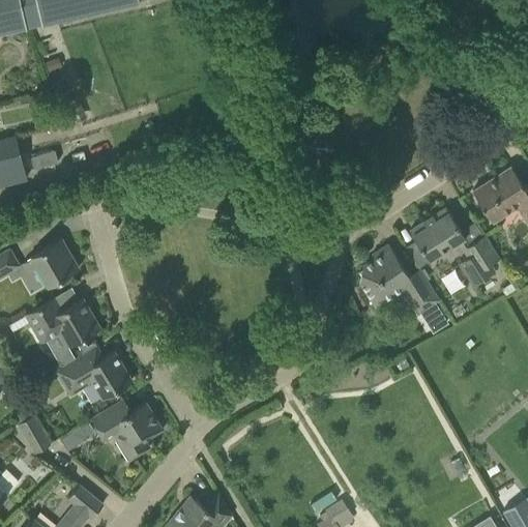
[(0,0),(0,36),(140,5),(138,0),(0,0)]
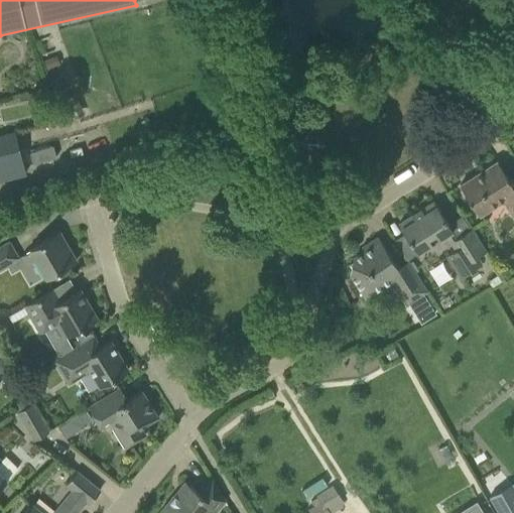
[(57,58),(44,63),(47,73),(60,68),(57,58)]
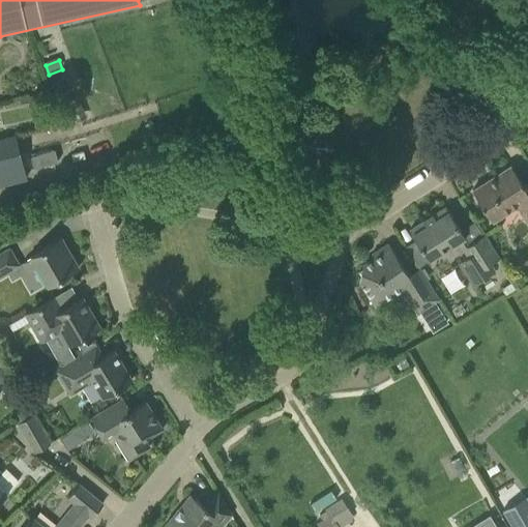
[(62,82),(53,85),(57,96),(65,94),(62,82)]
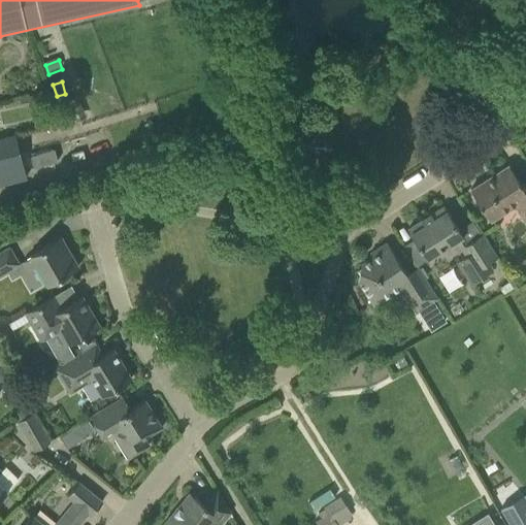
[(34,100),(20,103),(22,112),(36,109),(34,100)]
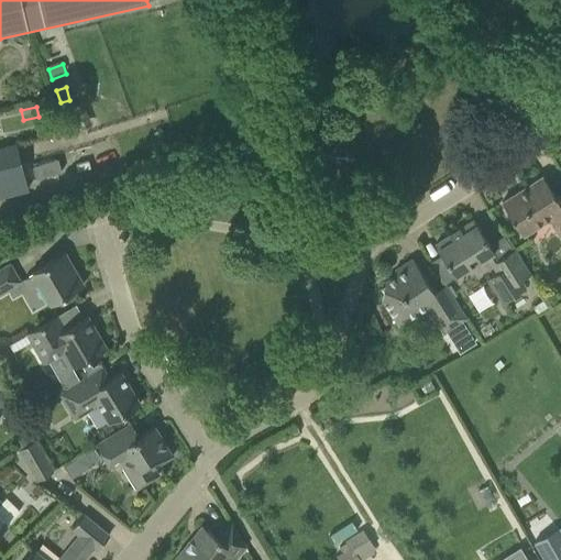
[(0,152),(0,199),(29,193),(23,172),(17,149),(0,152)]
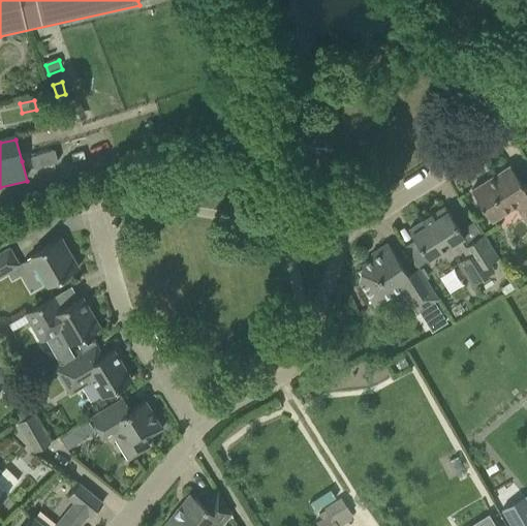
[(472,192),(484,210),(493,224),(517,209),(526,223),(526,185),(523,188),(510,168),(472,192)]
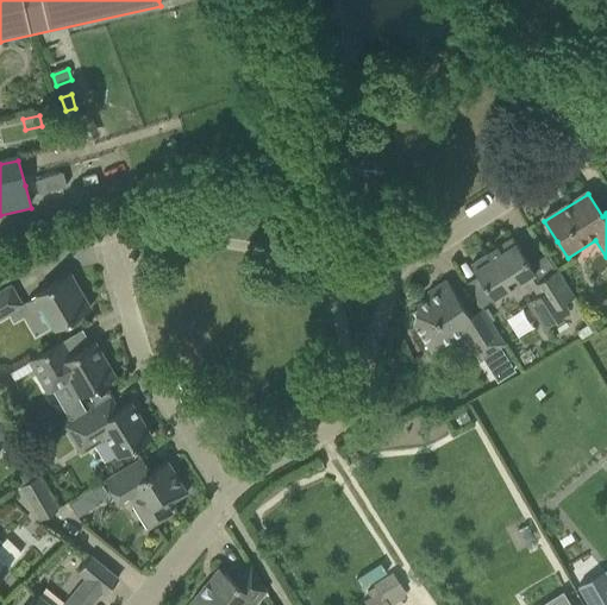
[(89,200),(73,208),(77,216),(94,207),(89,200)]
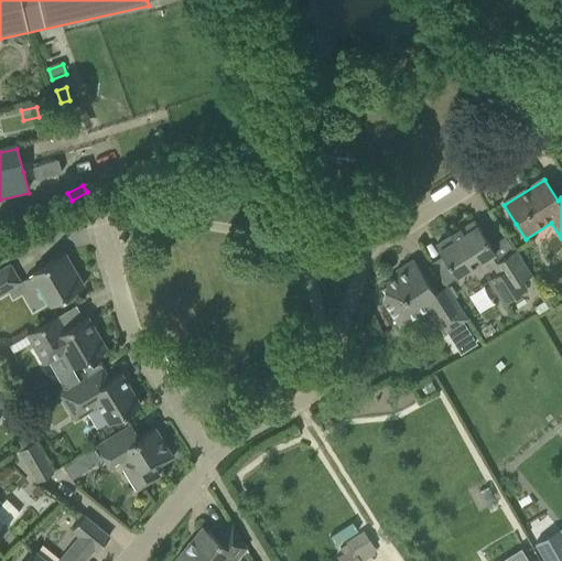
[(525,283),(532,279),(528,272),(516,254),(500,262),(476,224),(438,248),(457,280),(489,259),(499,276),(489,282),(505,305),(529,290),(525,283)]
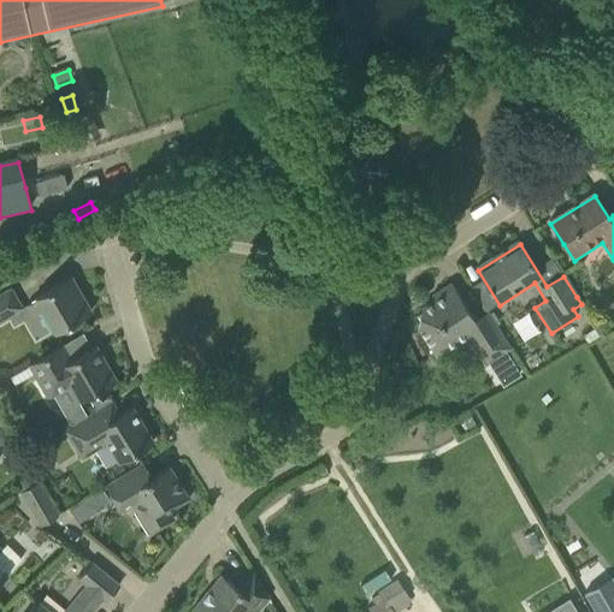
[(41,314),(54,337),(72,326),(93,314),(72,279),(37,299),(39,302),(28,308),(34,318),(41,314)]
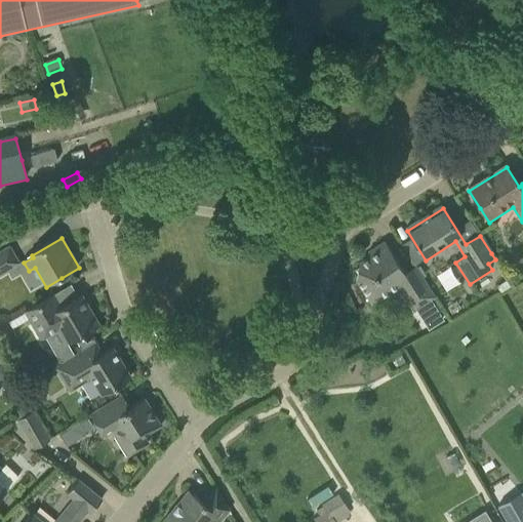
[(358,281),(373,306),(393,293),(395,296),(404,290),(417,312),(436,299),(428,286),(416,269),(406,275),(386,244),(377,249),(379,253),(361,265),(358,281)]
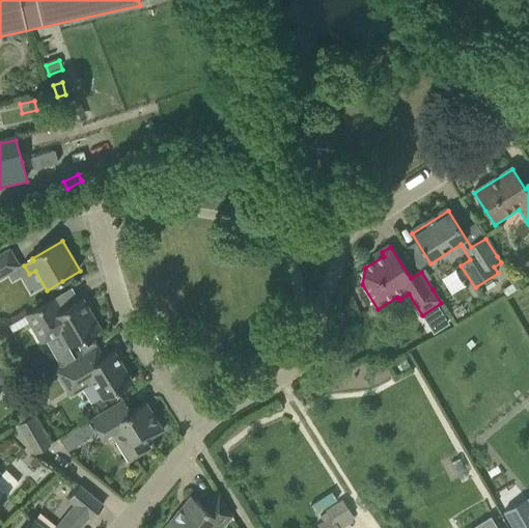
[(0,257),(0,279),(20,268),(10,252),(0,257)]
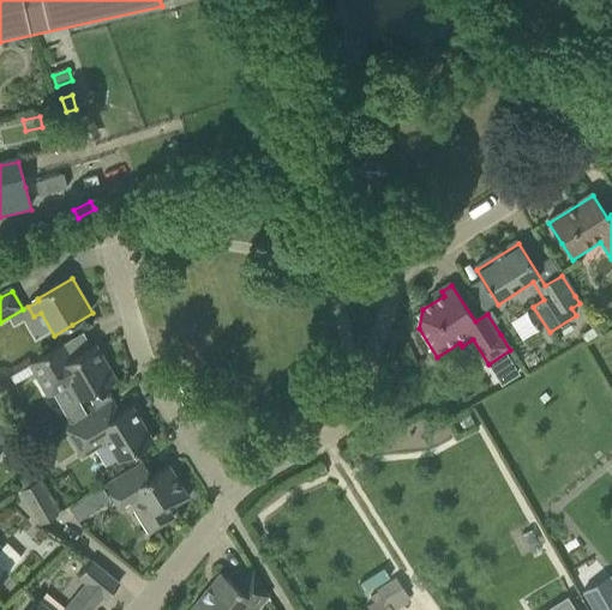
[(525,314),(511,322),(522,340),(537,331),(525,314)]
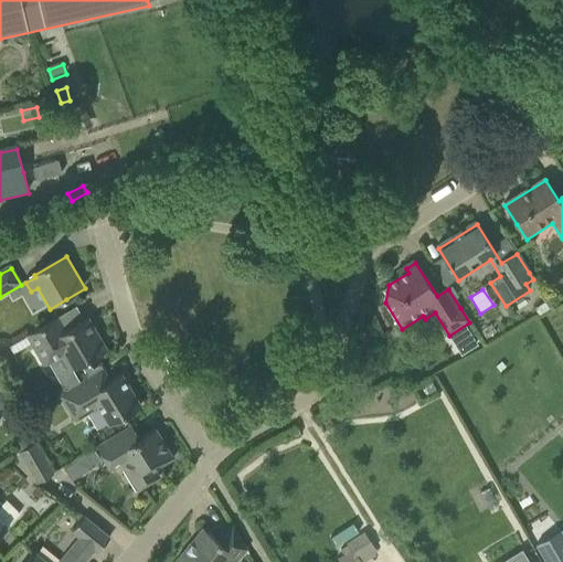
[(40,330),(28,338),(40,360),(45,368),(64,357),(73,372),(88,363),(108,352),(89,320),(66,333),(59,319),(40,330)]
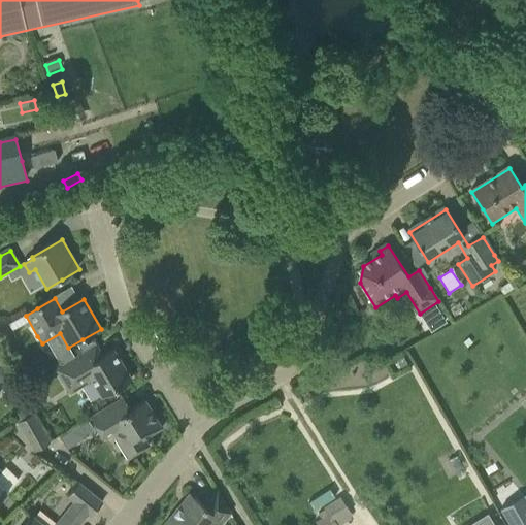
[(56,372),(68,392),(85,382),(87,386),(92,383),(102,400),(133,381),(114,352),(97,362),(91,351),(56,372)]
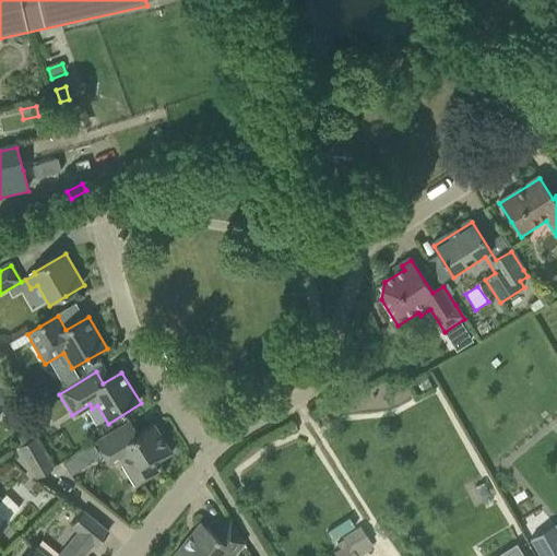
[(6,389),(0,392),(0,409),(13,401),(6,389)]
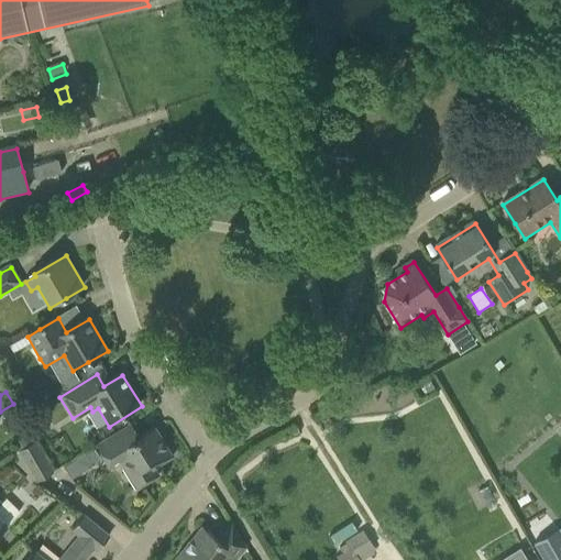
[(121,463),(127,473),(139,492),(160,479),(155,471),(174,459),(156,429),(140,439),(132,427),(98,448),(111,469),(121,463)]
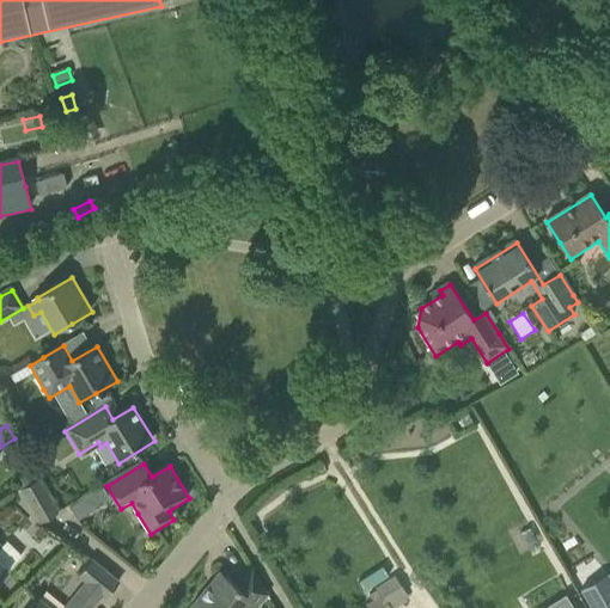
[(23,492),(42,526),(60,515),(41,481),(23,492)]
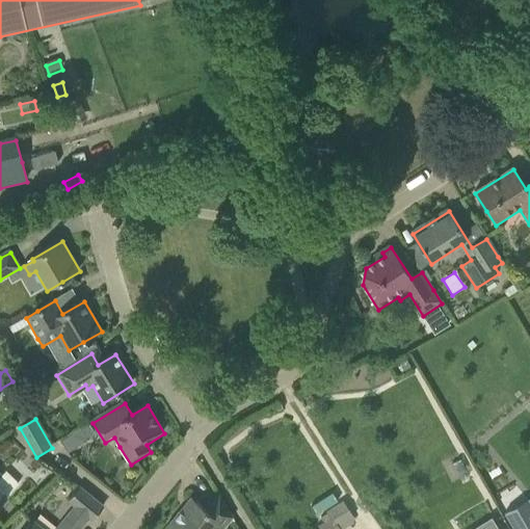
[(75,434),(63,442),(71,453),(81,446),(75,434)]
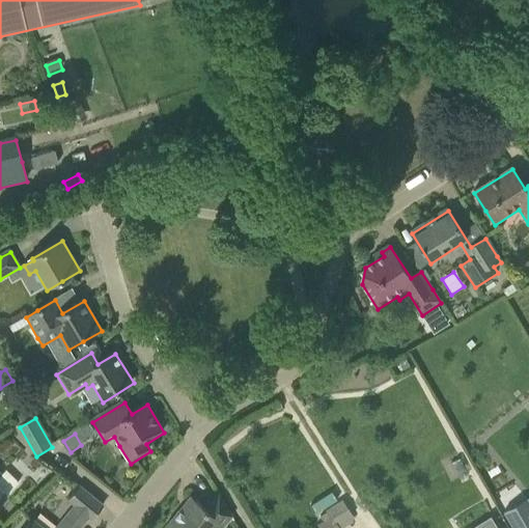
[(0,504),(20,484),(6,471),(2,475),(0,473),(0,504)]
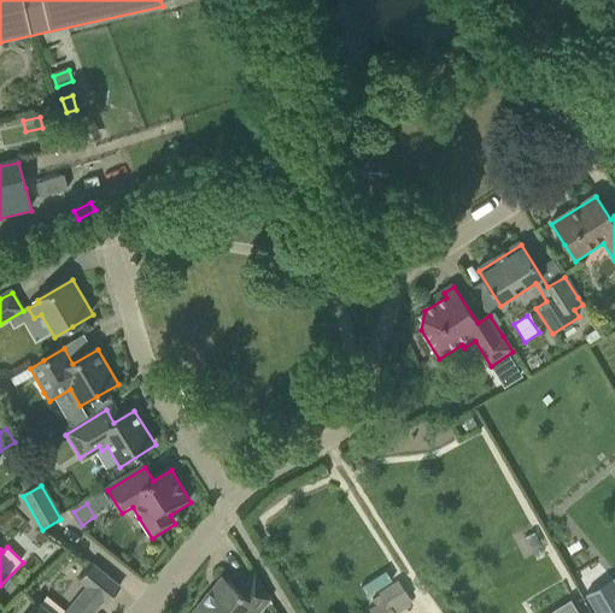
[(148,560),(142,566),(148,572),(154,565),(148,560)]
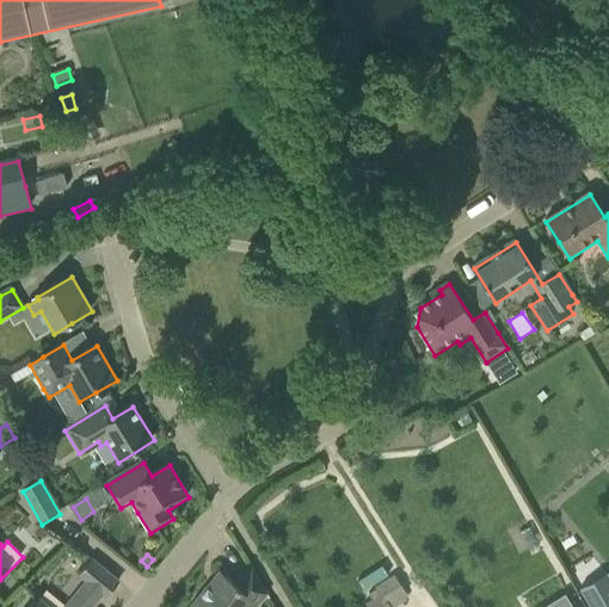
[(94,606),(104,596),(108,600),(120,583),(92,561),(79,577),(87,583),(94,589),(80,606),(48,606),(38,599),(31,606),(94,606)]
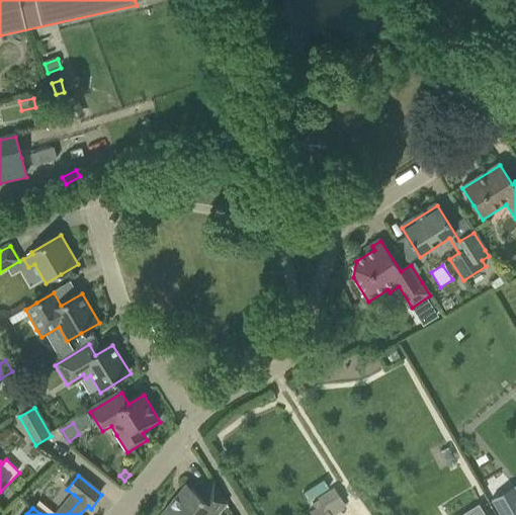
[(206,514),(220,514),(227,506),(215,485),(203,492),(199,496),(187,486),(165,514),(206,514)]
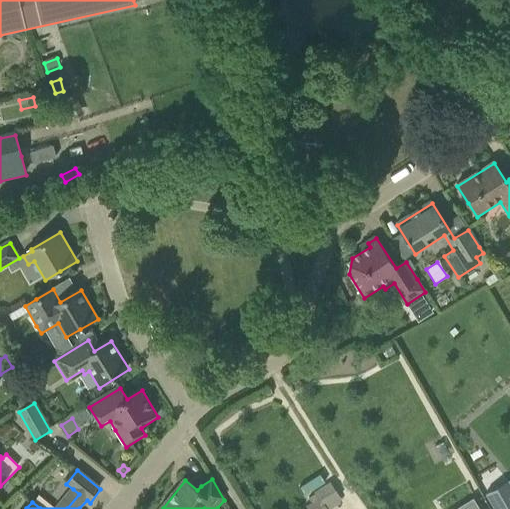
[(509,484),(508,482),(487,494),(495,508),(509,508),(509,484)]
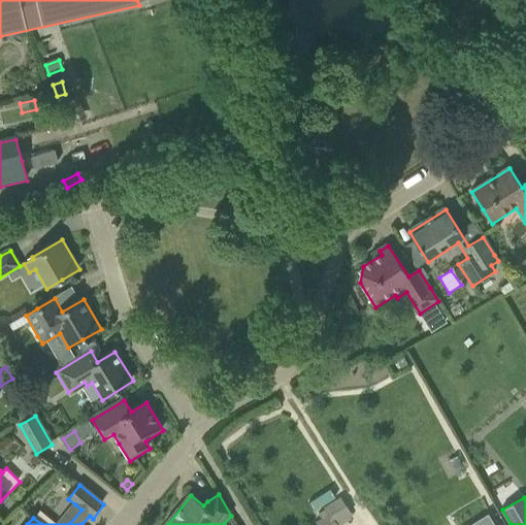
[(338,524),(337,523),(352,515),(347,506),(332,515),(317,524),(338,524)]
